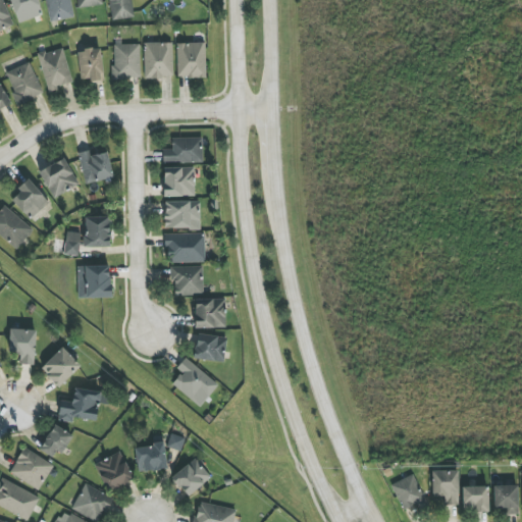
[(0,0),(0,31),(13,27),(3,0),(0,0)]
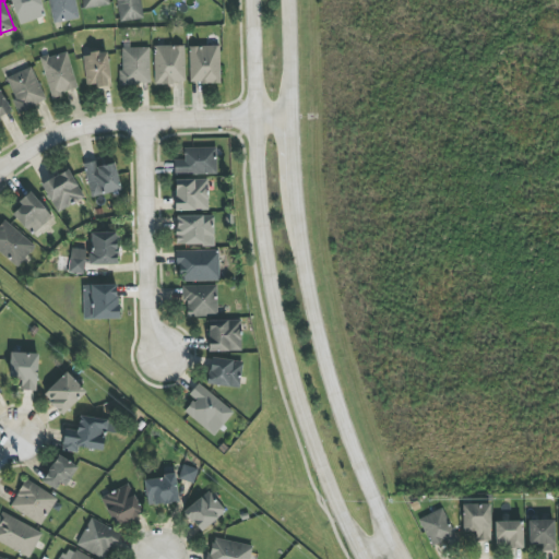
[(11,0),(20,25),(46,16),(40,0),(11,0)]
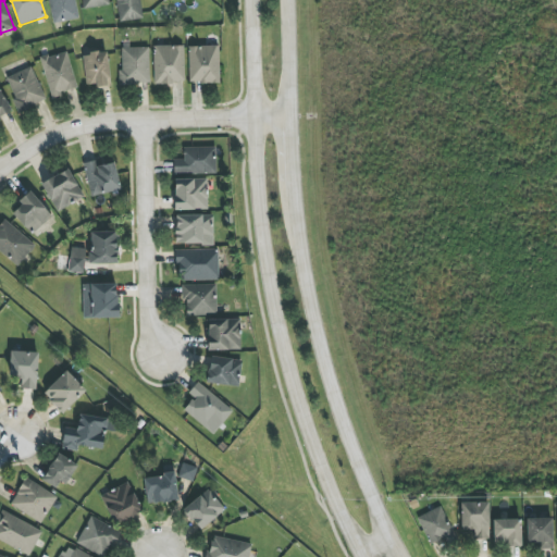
[(49,0),(52,23),(77,20),(74,0),(49,0)]
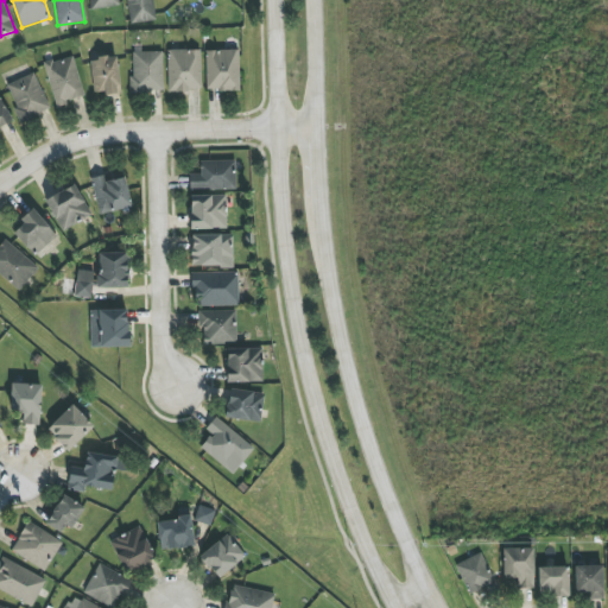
[(89,0),(92,11),(120,5),(119,0),(89,0)]
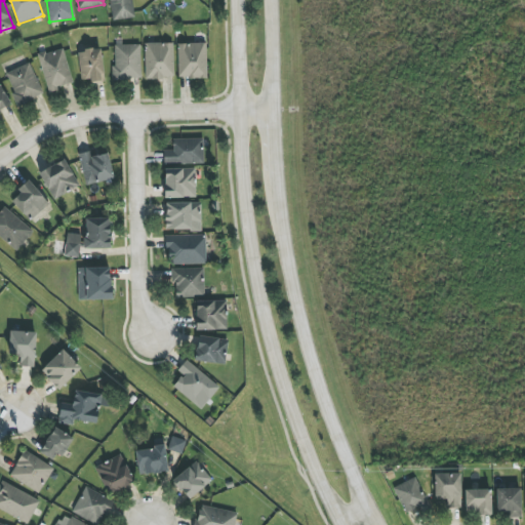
[(109,0),(112,21),(134,18),(132,0),(109,0)]
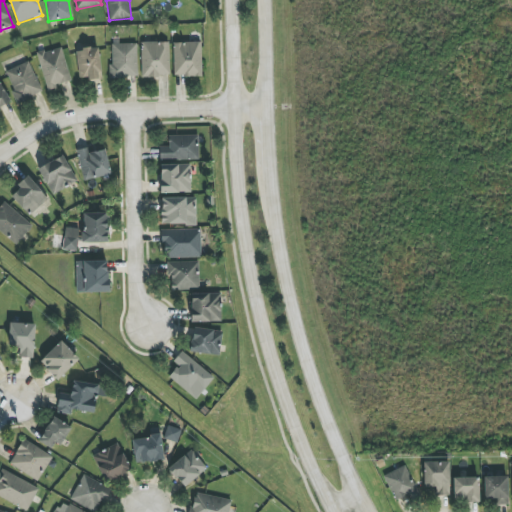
[(169,42),(141,42),(142,77),(170,76),(169,42)]
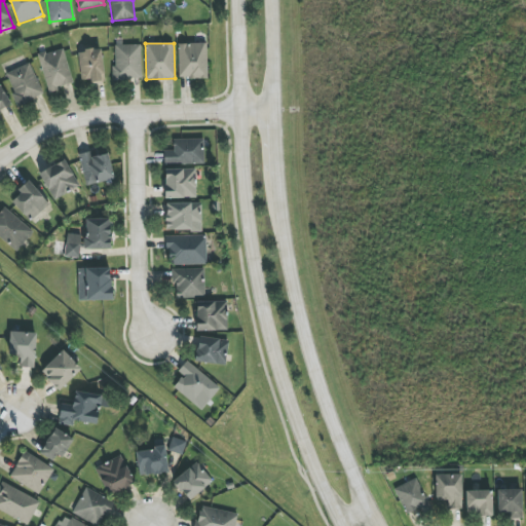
[(207,43),(178,43),(179,78),(207,78),(207,43)]
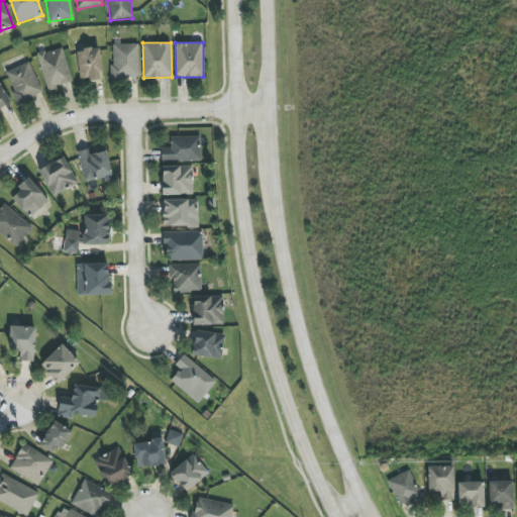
[(112,44),(112,79),(138,78),(138,44),(112,44)]
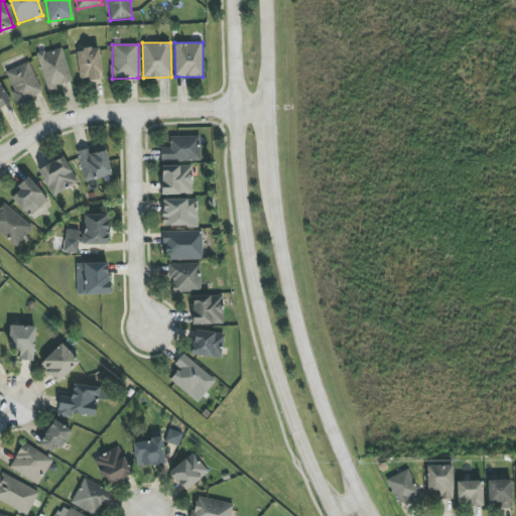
[(46,89),(72,83),(62,47),(37,53),(46,89)]
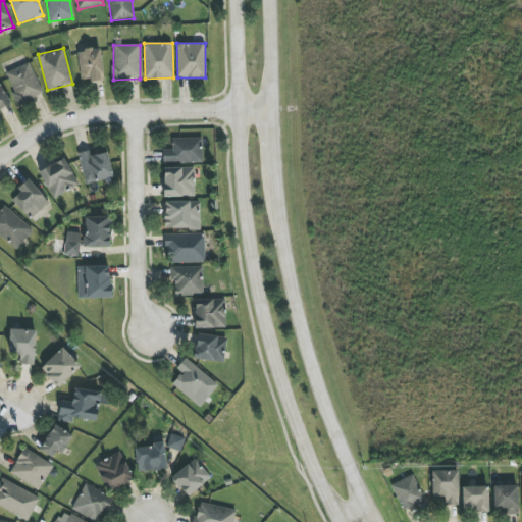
[(81,82),(103,80),(101,49),(77,51),(81,82)]
